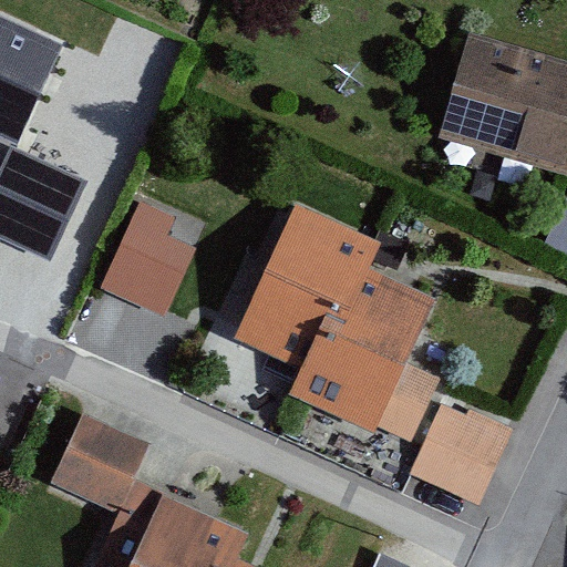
[(0,135),(17,143),(61,45),(0,17),(0,135)]
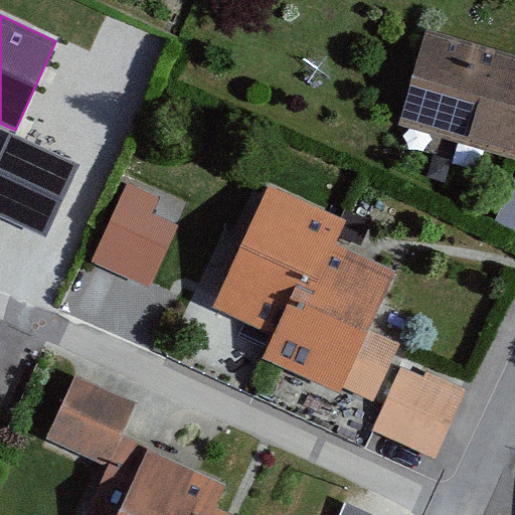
[(514,55),(426,30),(410,84),(400,119),(399,125),(514,158),(514,55)]
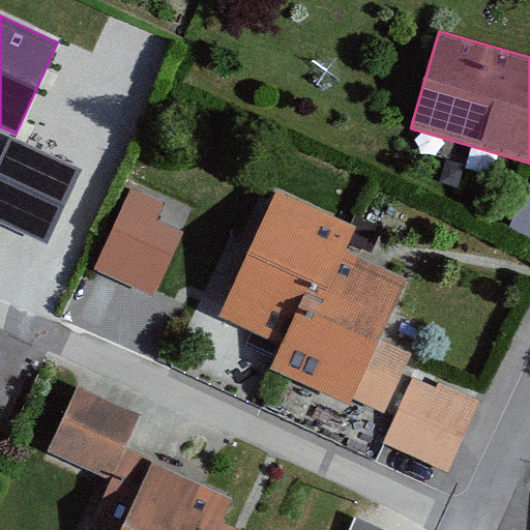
[(0,168),(0,221),(47,242),(80,169),(13,139),(0,168)]
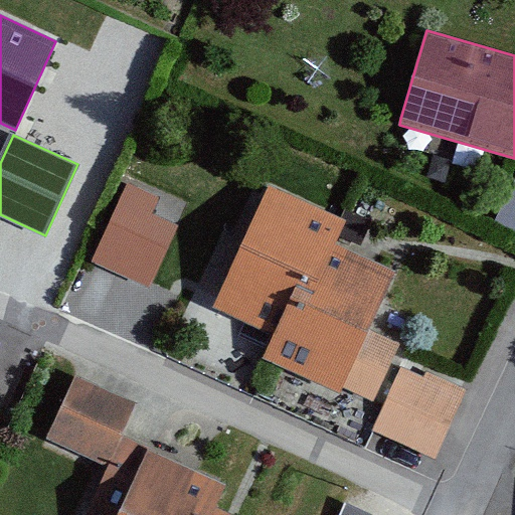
[(514,234),(514,176),(494,225),(514,234)]
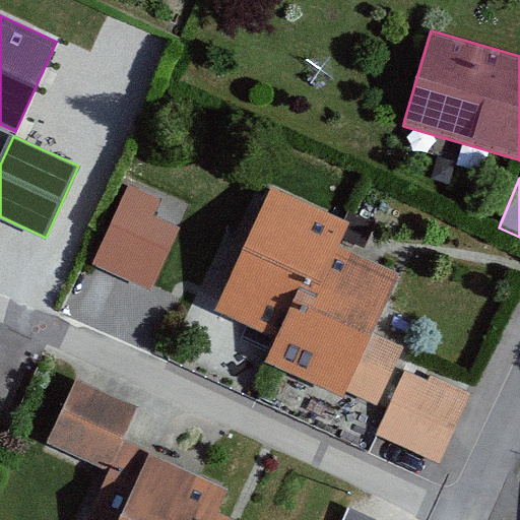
[(129,184),(93,265),(122,277),(150,289),(152,284),(178,225),(153,215),(160,198),(129,184)]
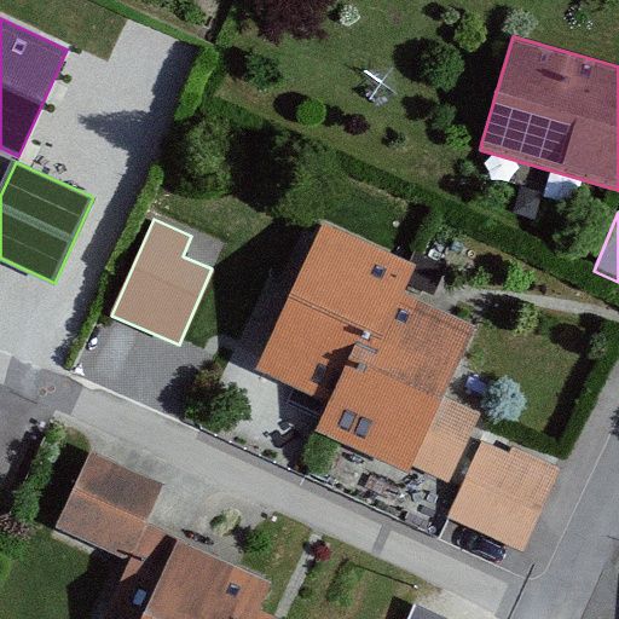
[(357,342),(375,350),(400,294),(414,265),(320,223),(253,372),(328,406),(357,342)]
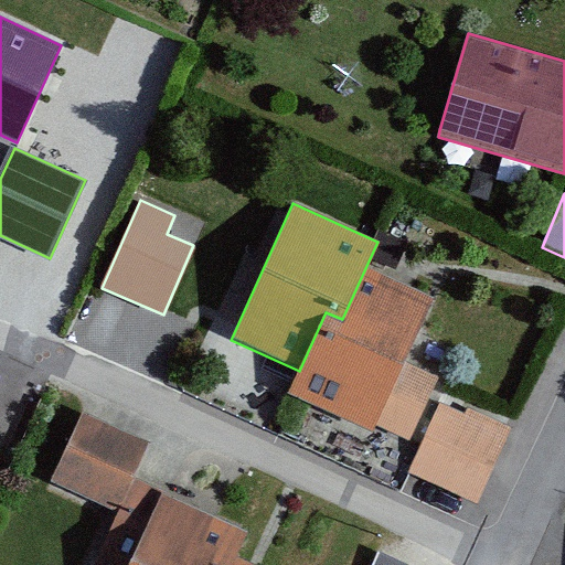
[(376,425),(411,440),(438,379),(404,362),(433,299),(365,268),(342,319),(326,312),(299,371),(288,394),(299,400),(373,433),(376,425)]
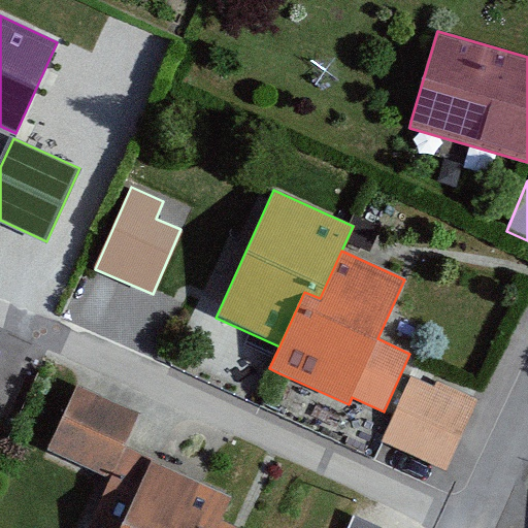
[(460,437),(477,400),(436,382),(433,389),(414,380),(385,441),(446,470),(460,437)]
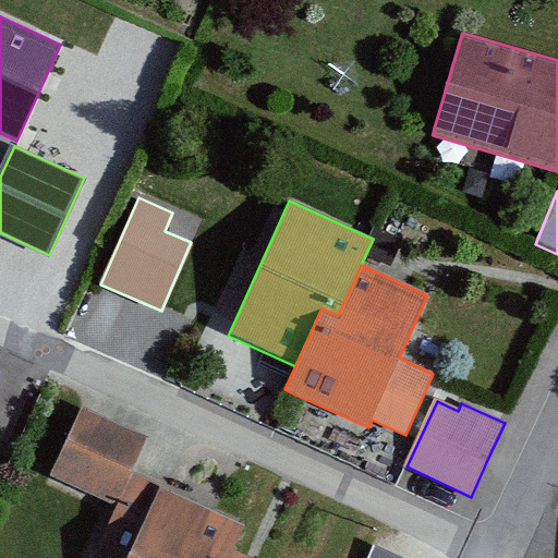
[(113,424),(82,409),(50,476),(116,506),(133,470),(147,439),(113,424)]
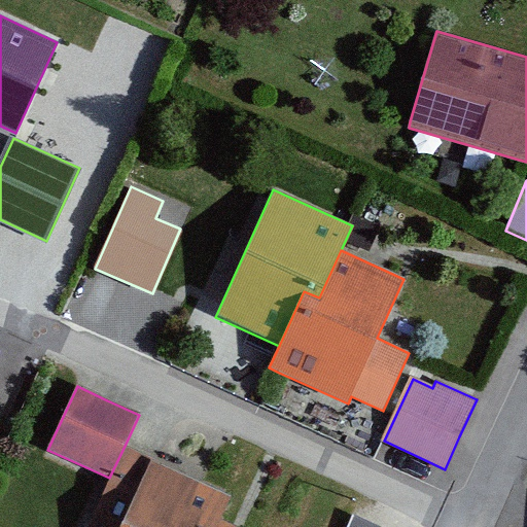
[(218,526),(221,521),(235,493),(126,444),(109,478),(86,526),(218,526)]
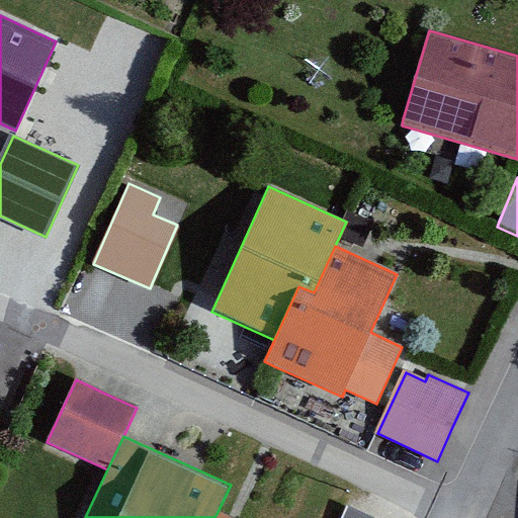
[(374,517),(348,506),(342,517),(374,517)]
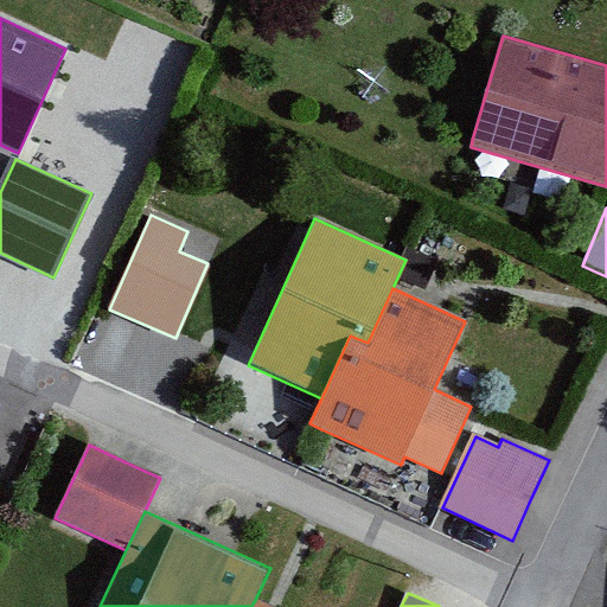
All buildings are outlined.
